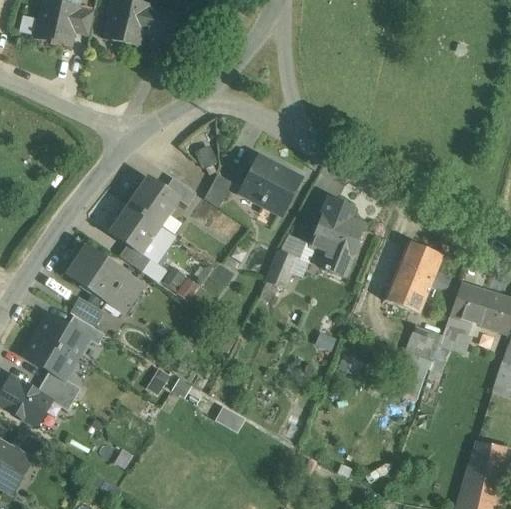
[(81,7),(48,0),(43,0),(34,38),(51,42),(51,43),(57,44),(57,43),(72,46),(75,31),(74,31),(79,9),(81,9),(81,7)]
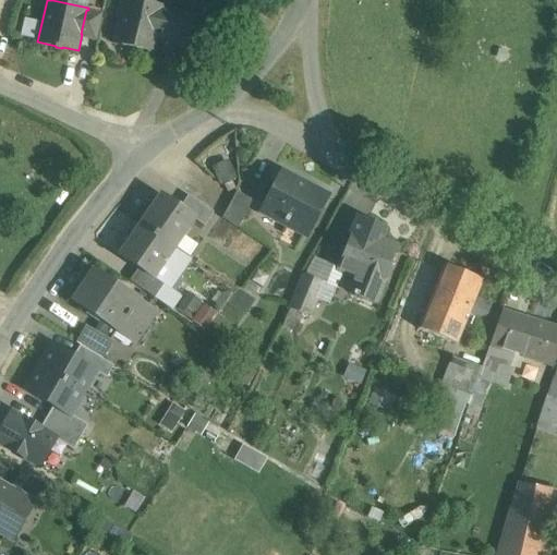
[(165,5),(143,0),(123,0),(113,41),(154,51),(159,31),(174,35),(180,11),(165,7),(165,5)]
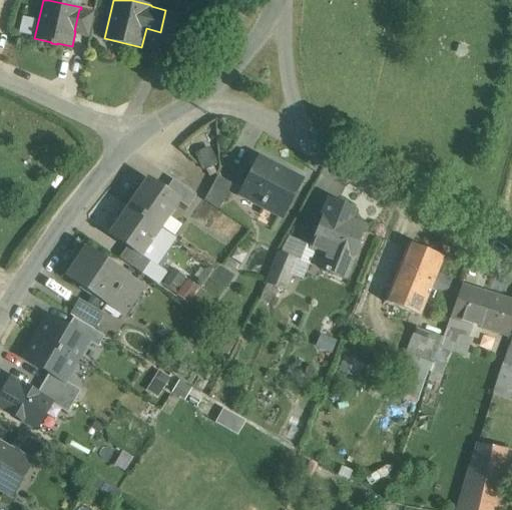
[(81,9),(79,9),(74,31),(75,31),(87,34),(92,12),(81,9)]
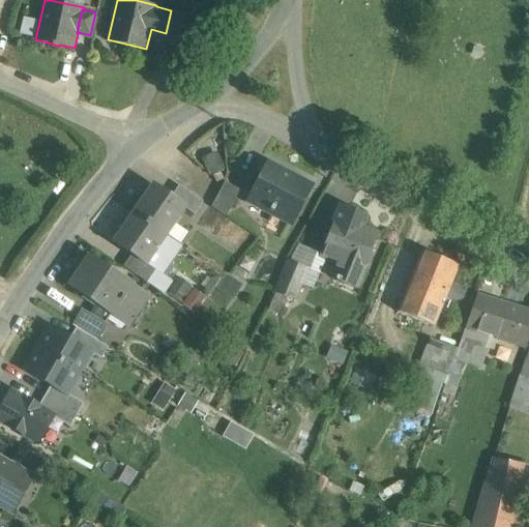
[(184,13),(171,10),(166,33),(179,36),(184,13)]
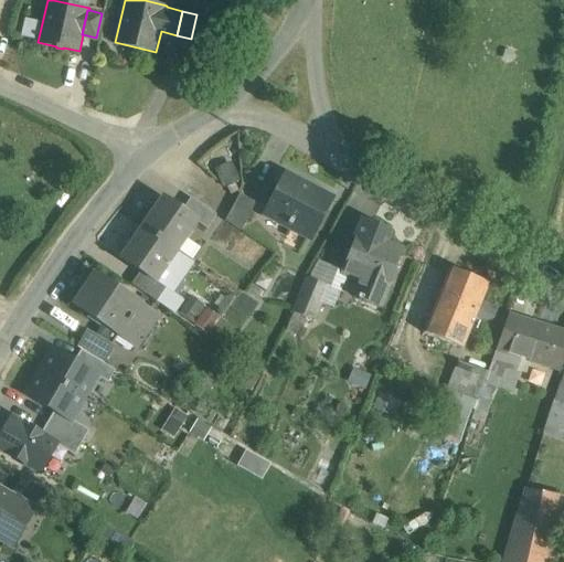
[(329,195),(285,172),(264,211),(309,235),(329,195)]
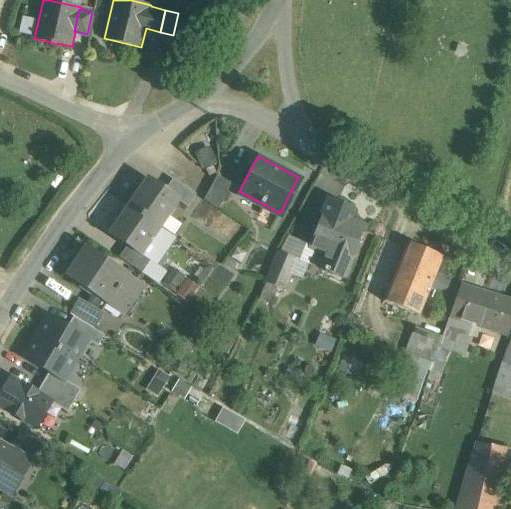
[(218,174),(205,198),(219,208),(233,182),(218,174)]
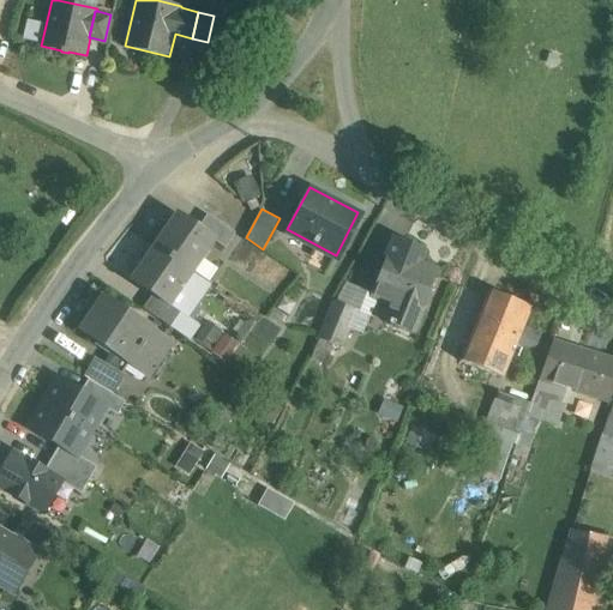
[(199,225),(179,212),(156,246),(192,270),(210,283),(221,267),(203,255),(215,239),(216,237),(199,225)]
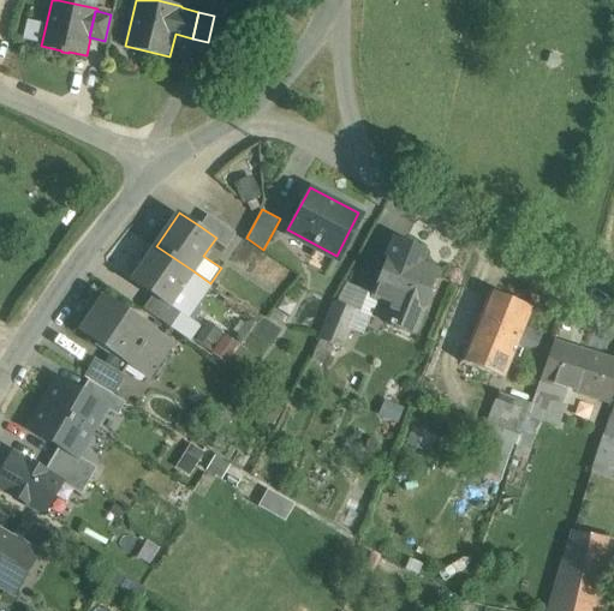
[(237,232),(209,213),(200,226),(216,238),(215,239),(226,246),(237,232)]
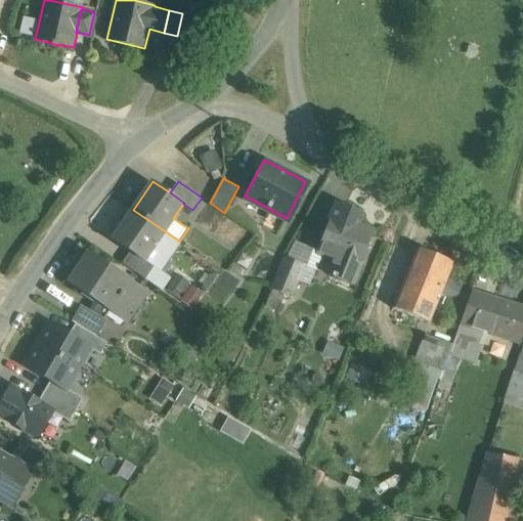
[(315,245),(338,200),(328,194),(304,239),(315,245)]
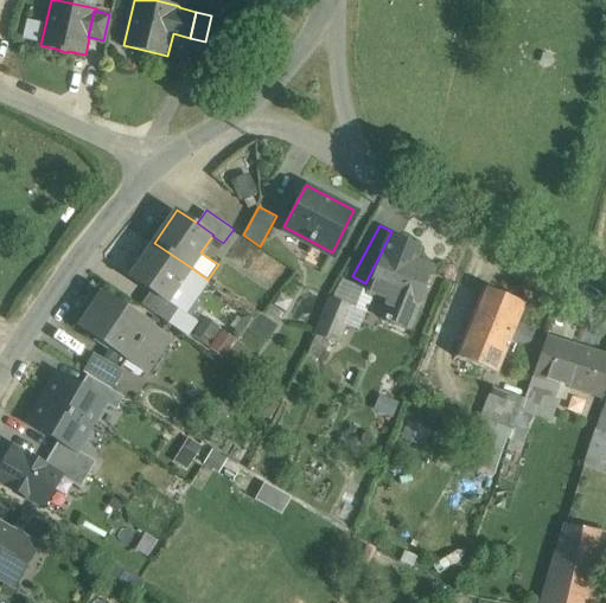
[(396,237),(389,256),(383,254),(369,288),(368,290),(374,293),(395,302),(389,318),(382,315),(382,316),(386,319),(390,321),(409,328),(419,303),(418,303),(433,265),(414,258),(419,247),(396,237)]
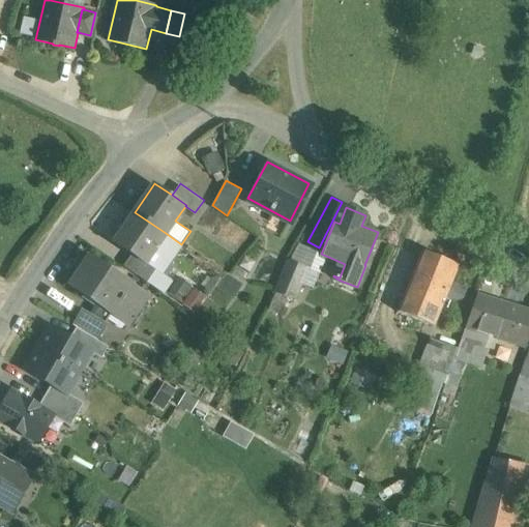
[(166,233),(135,212),(115,241),(133,253),(146,262),(147,261),(166,233)]
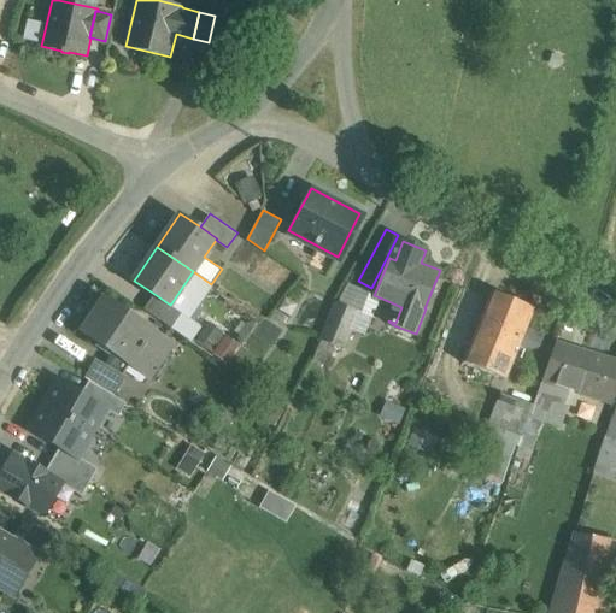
[(375,293),(347,282),(338,301),(358,310),(350,328),(365,334),(380,298),(374,295),(375,293)]
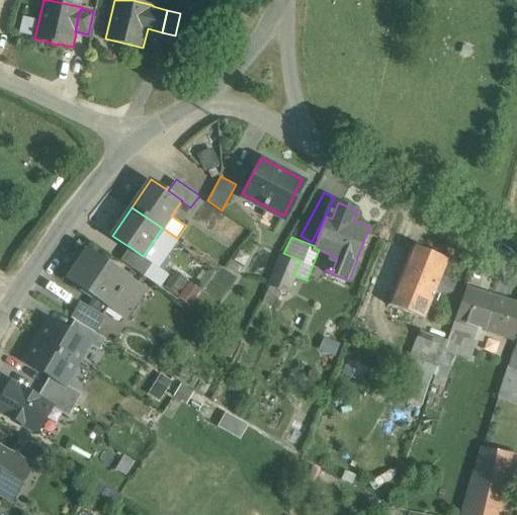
[(448,258),(413,244),(390,304),(425,317),(436,290),(442,274),(448,258)]
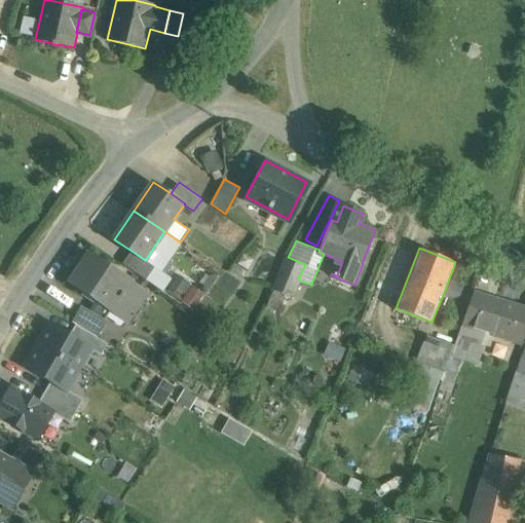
[(171,276),(146,259),(145,260),(132,251),(123,263),(161,289),(171,276)]
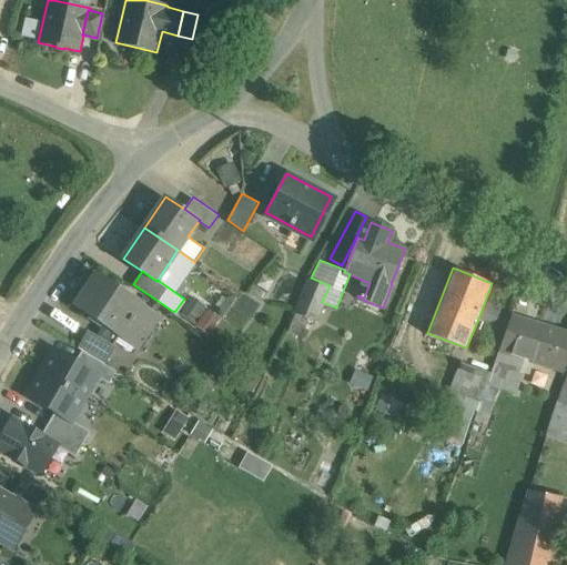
[(158,316),(128,296),(129,295),(98,274),(77,305),(108,326),(100,336),(113,344),(120,334),(138,346),(158,316)]
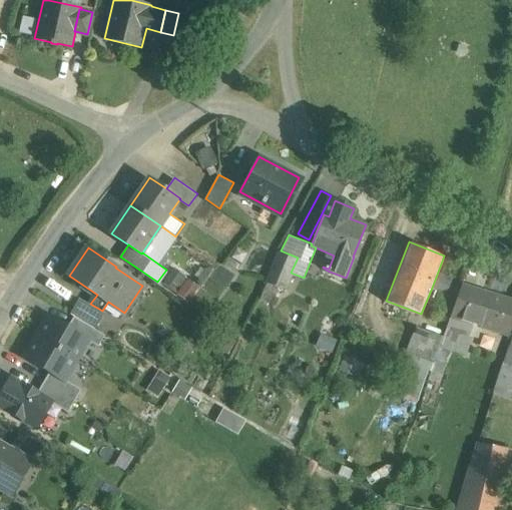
[(298,258),(281,250),(268,282),(280,288),(285,289),(291,273),(298,258)]
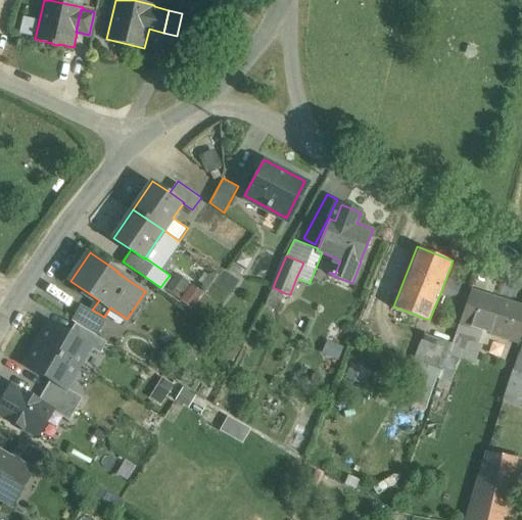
[(463,284),(446,277),(440,293),(457,299),(463,284)]
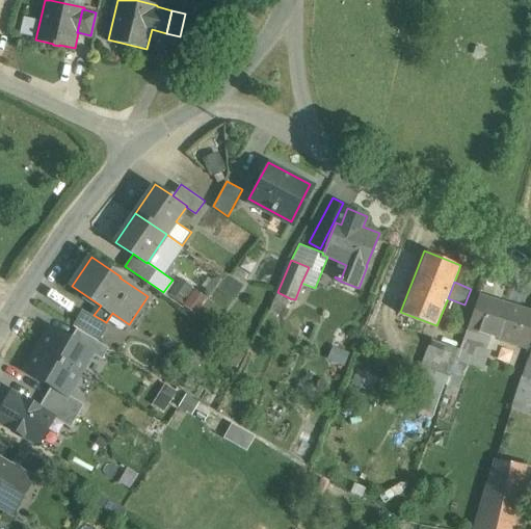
[(290,298),(277,292),(270,308),(283,313),(290,298)]
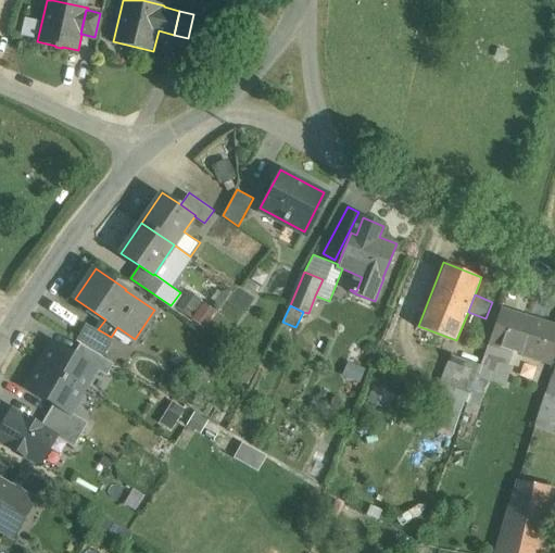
[(554,324),(501,308),(489,341),(553,362),(554,356),(554,324)]
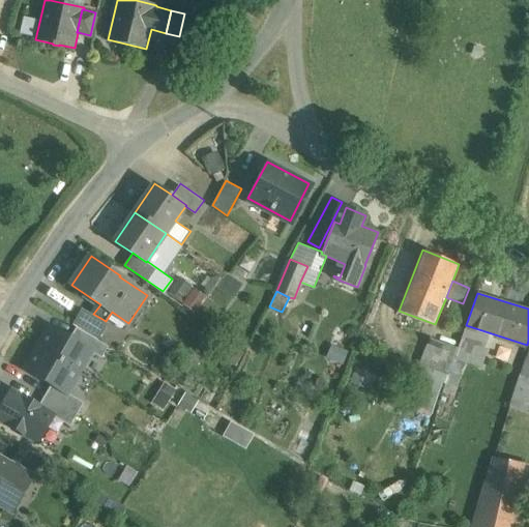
[(93,314),(83,308),(74,323),(98,339),(108,323),(106,321),(93,314)]
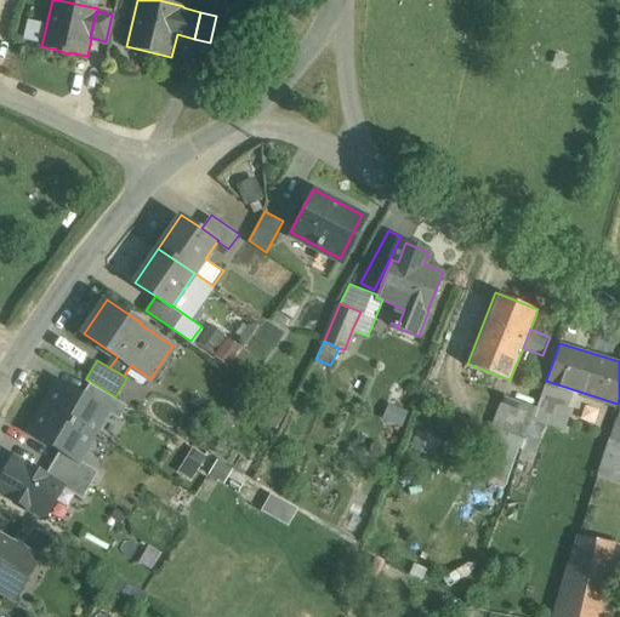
[(538,406),(506,394),(494,426),(527,438),(534,416),(538,406)]
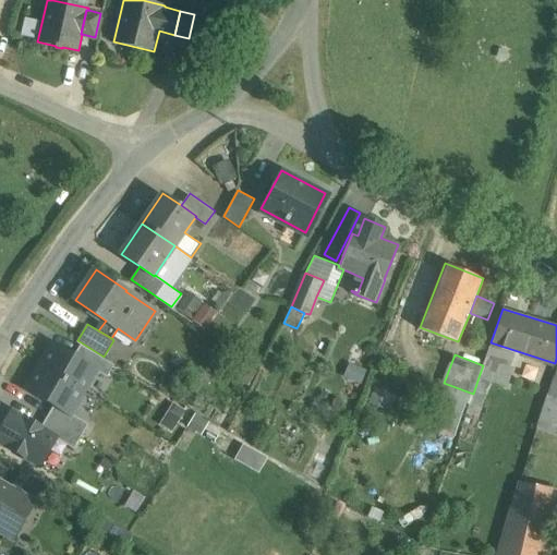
[(512,368),(485,359),(483,365),(480,374),(507,383),(512,368)]
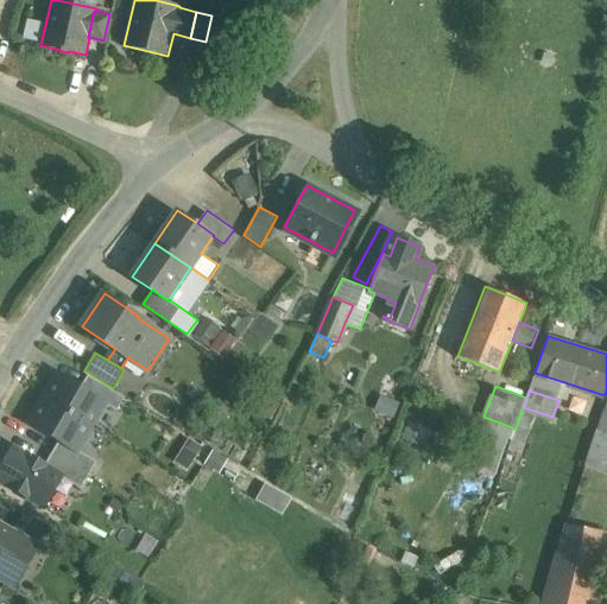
[(606,430),(598,427),(586,464),(606,471),(606,430)]
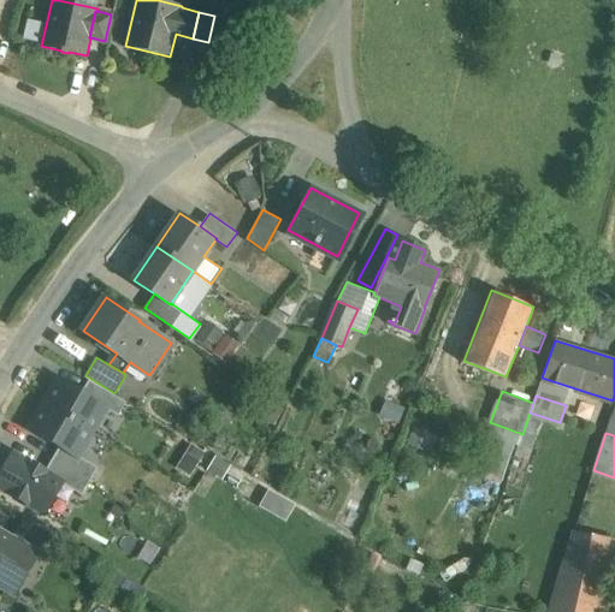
[(514,446),(494,440),(486,462),(507,468),(514,446)]
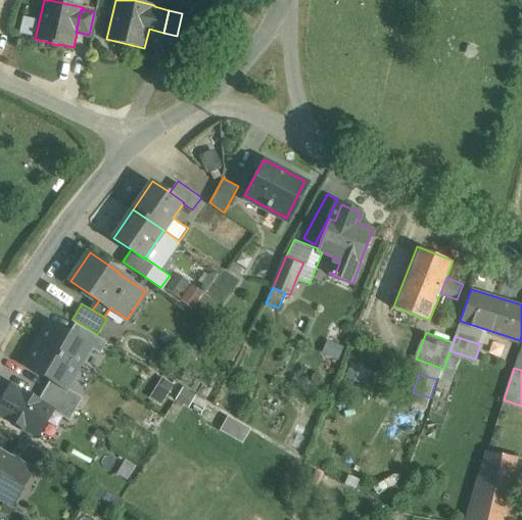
[(51,455),(24,441),(13,459),(34,471),(34,472),(40,475),(51,455)]
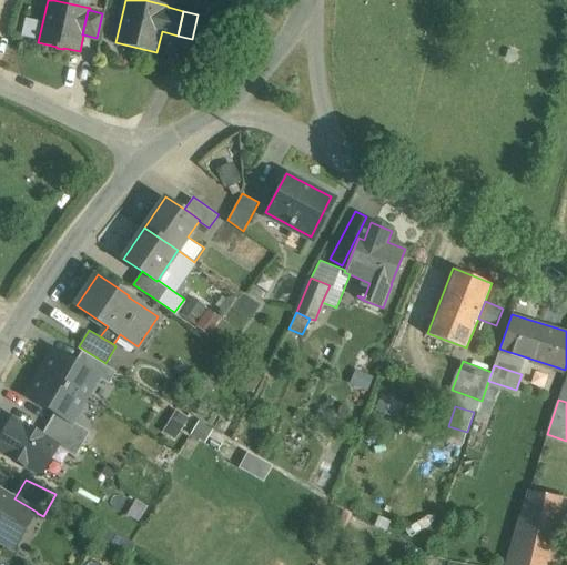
[(14,498),(0,490),(0,537),(17,547),(37,513),(37,512),(14,498)]
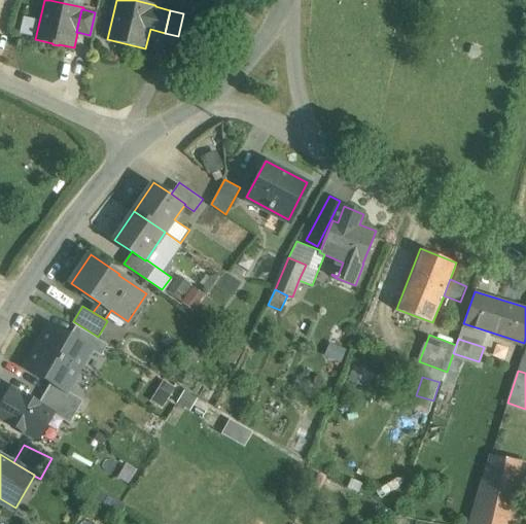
[(503,523),(510,490),(482,486),(479,497),(474,513),(470,523),(503,523)]
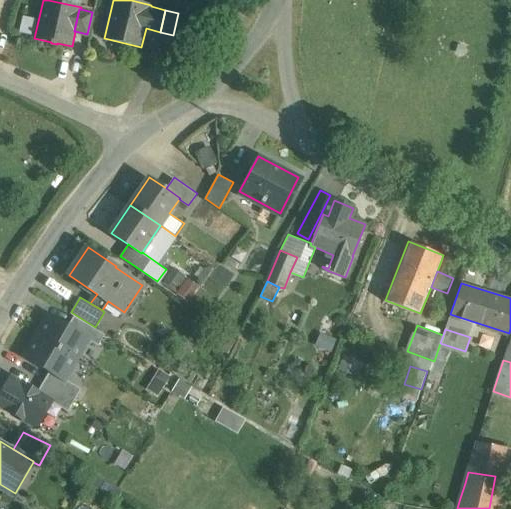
[(465,483),(451,479),(447,494),(460,498),(465,483)]
